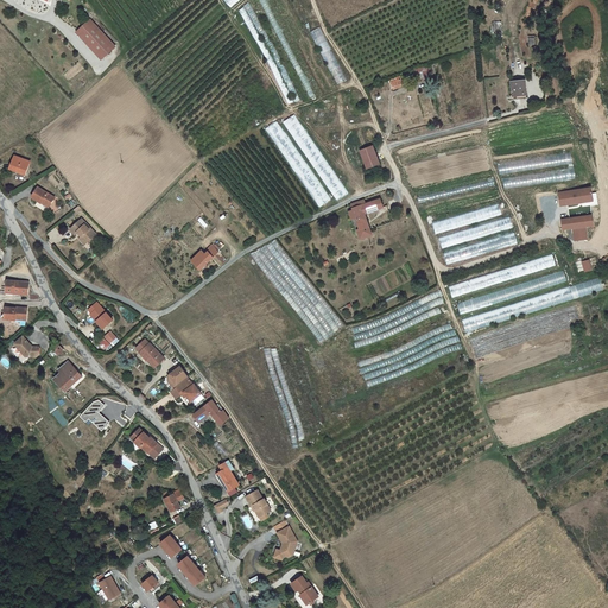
[(90,21),(87,25),(112,52),(115,50),(90,21)]
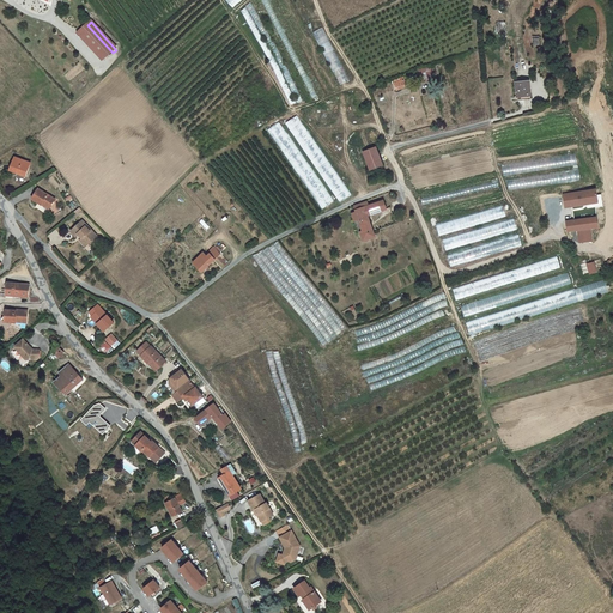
[(495,22),(493,32),(505,32),(505,22),(495,22)]
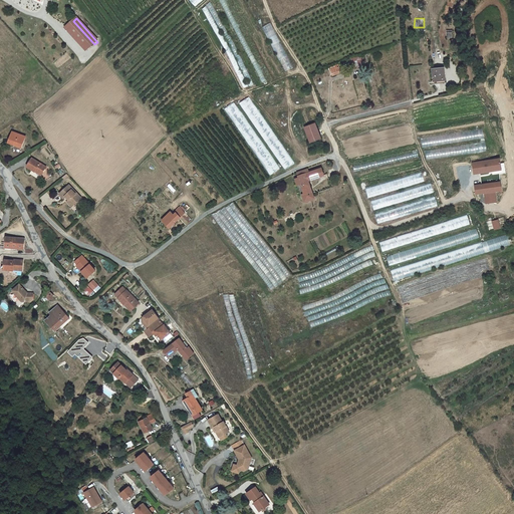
[(94,44),(73,21),(66,27),(87,51),(94,44)]
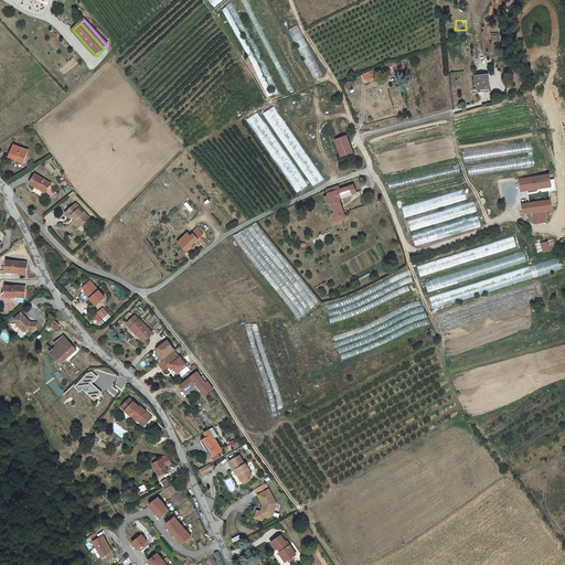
[(93,59),(96,56),(73,30),(71,33),(93,59)]
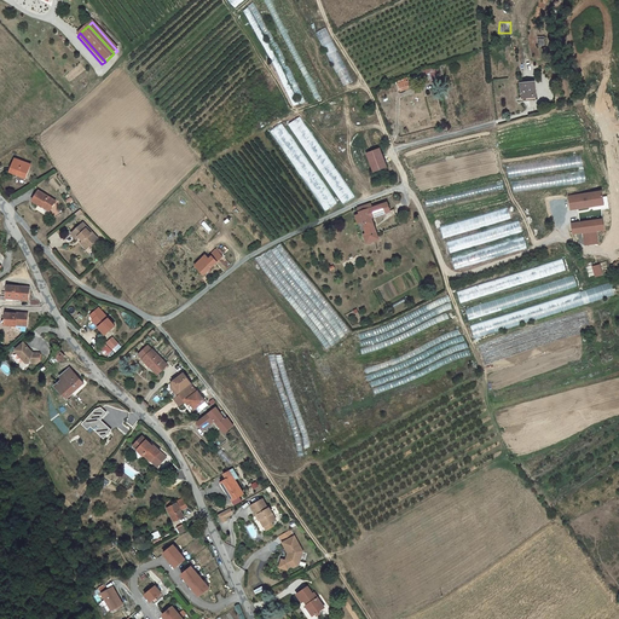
[(431,81),(438,79),(435,73),(434,73),(433,70),(432,70),(432,69),(418,74),(421,79),(428,76),(431,81)]
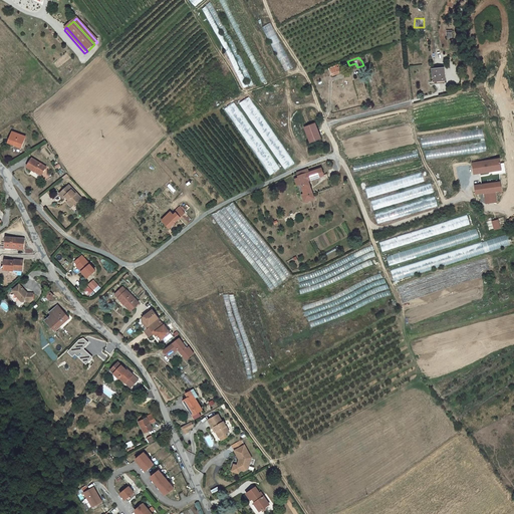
[(339,73),(336,66),(327,69),(330,77),(339,73)]
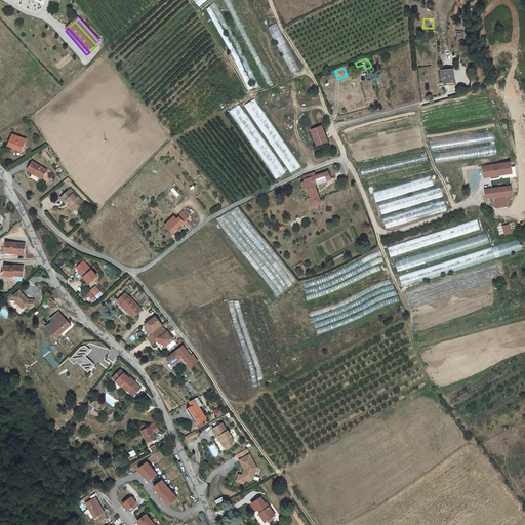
[(452,81),(450,69),(441,71),(442,83),(452,81)]
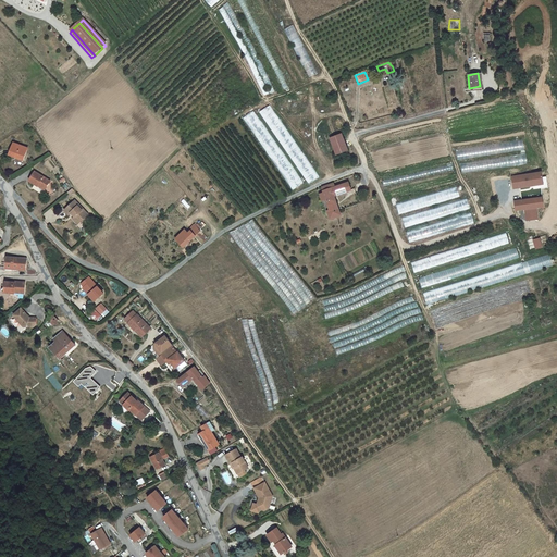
[(269,106),(259,112),(308,184),(320,176),(269,106)]
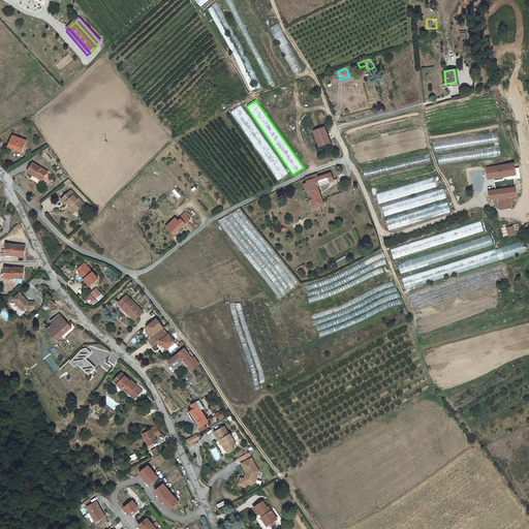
[(241,105),(230,113),(278,180),(288,174),(241,105)]
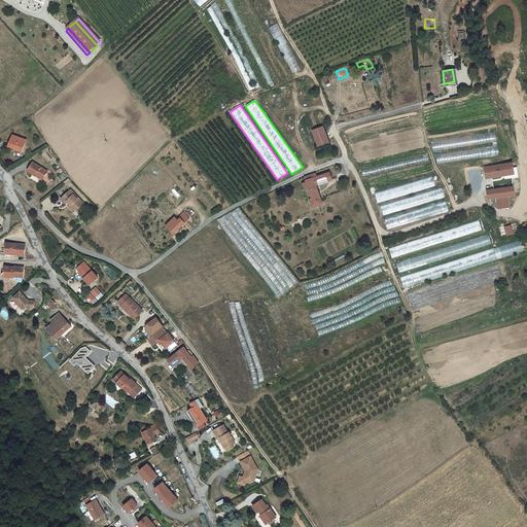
[(328,142),(322,127),(311,132),(317,146),(328,142)]
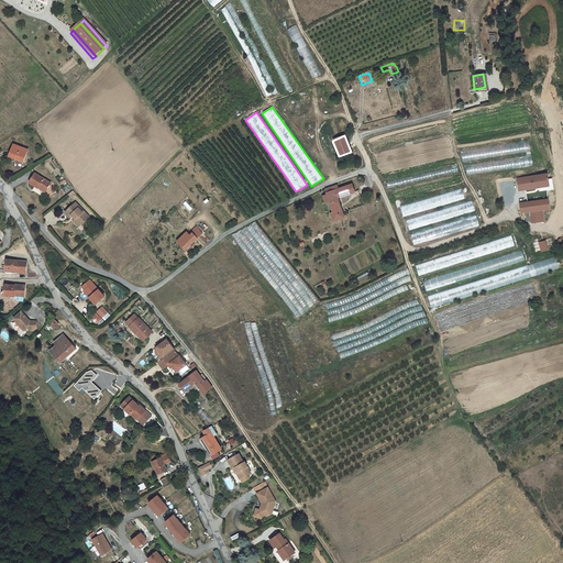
[(533,165),(529,141),(462,151),(463,162),(464,161),(466,175),(533,165)]
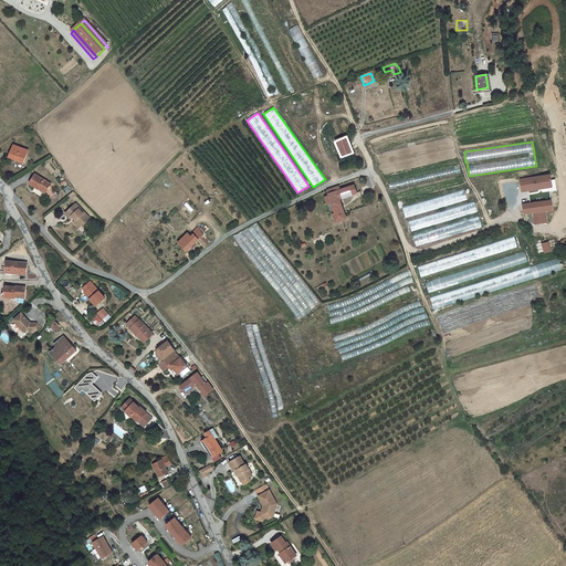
[(27,152),(13,145),(8,157),(21,164),(27,152)]
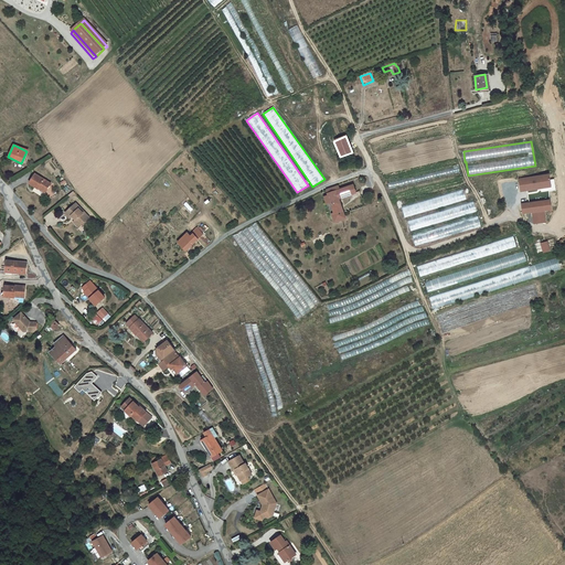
[(533,176),(518,179),(519,191),(537,188),(550,187),(547,179),(546,174),(533,176)]
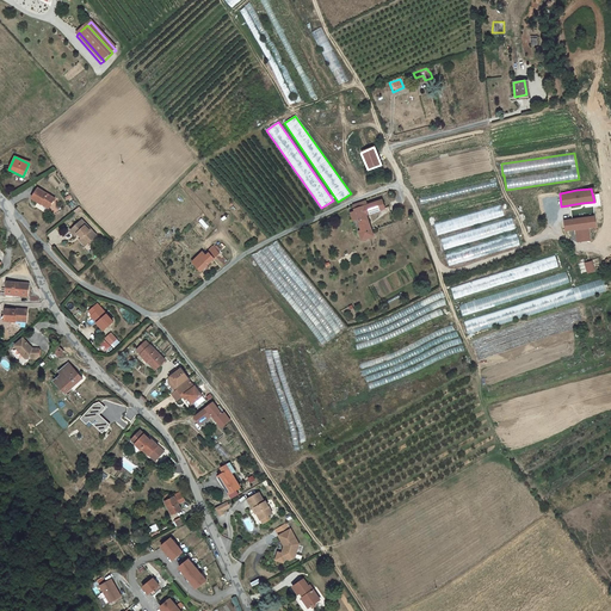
[(53,201),(36,191),(30,202),(38,207),(39,205),(49,210),(53,201)]
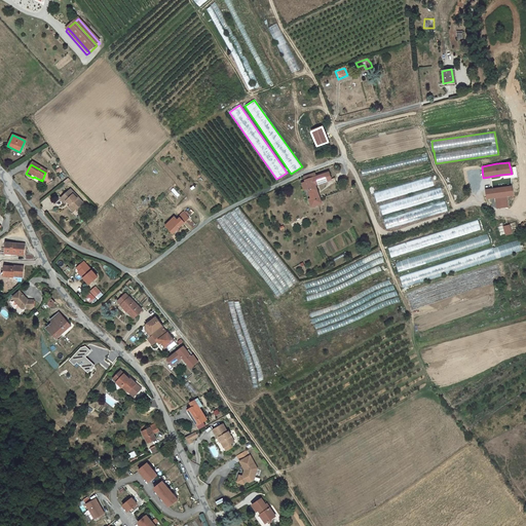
[(514,166),(510,166),(512,174),(500,175),(501,179),(516,177),(514,166)]
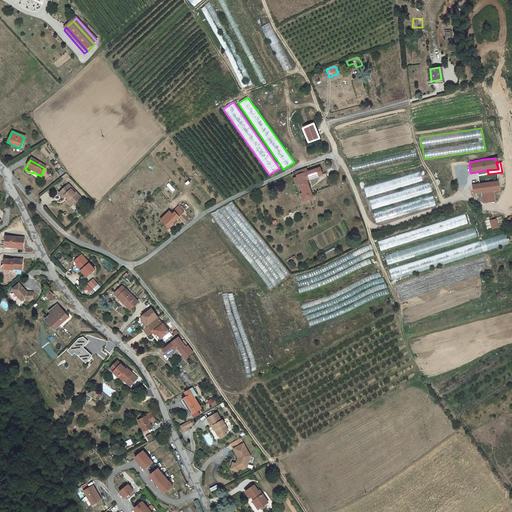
[(296,176),(302,194),(307,192),(308,196),(311,194),(306,180),(321,175),(319,167),(307,172),(296,176)]
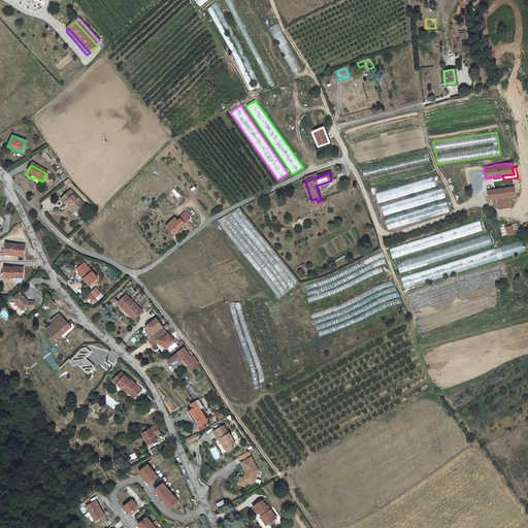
[(437,191),(432,177),(375,194),(377,203),(380,203),(388,229),(450,211),(443,189),(437,191)]
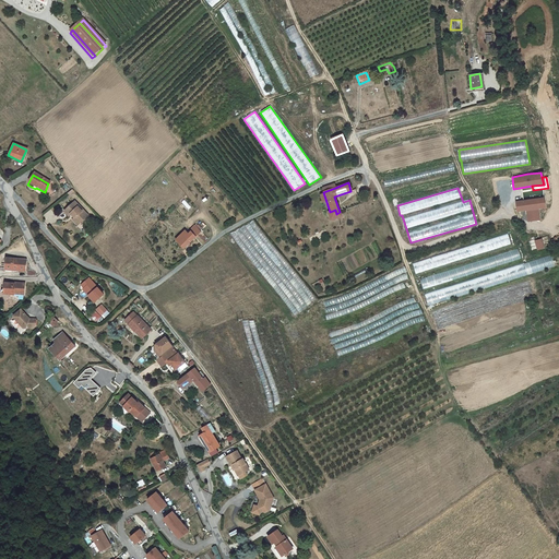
[(537,207),(536,199),(524,200),(525,210),(537,207)]
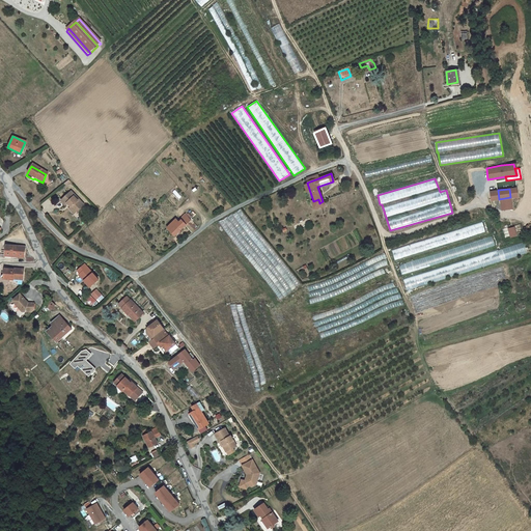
[(491,200),(499,199),(498,190),(490,191),(491,200)]
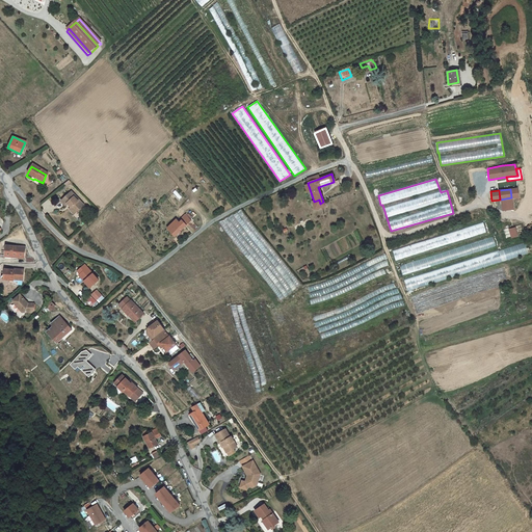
[(77,200),(73,196),(64,207),(68,210),(70,208),(74,212),(73,214),(78,218),(86,210),(81,205),(80,206),(76,202),(77,200)]
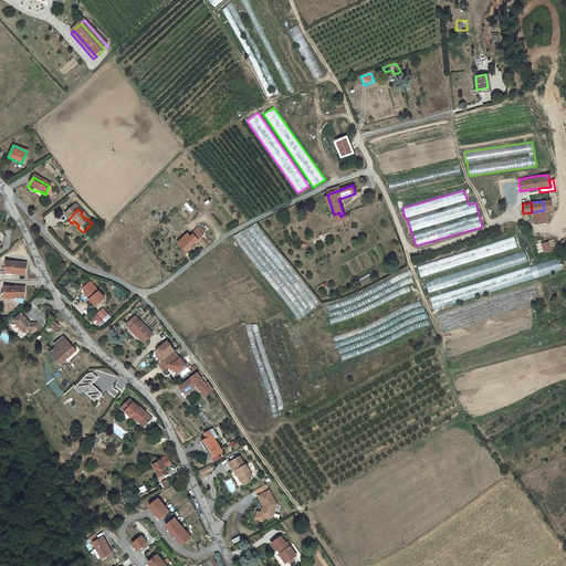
[(544,210),(532,212),(534,223),(545,221),(544,210)]
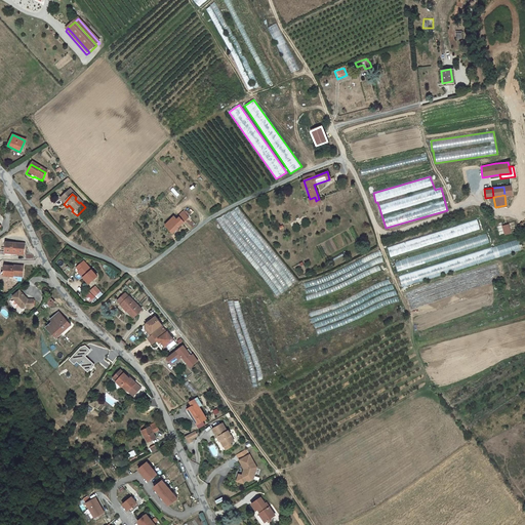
[(310,199),(307,200),(310,207),(320,203),(319,199),(316,201),(315,197),(310,199)]
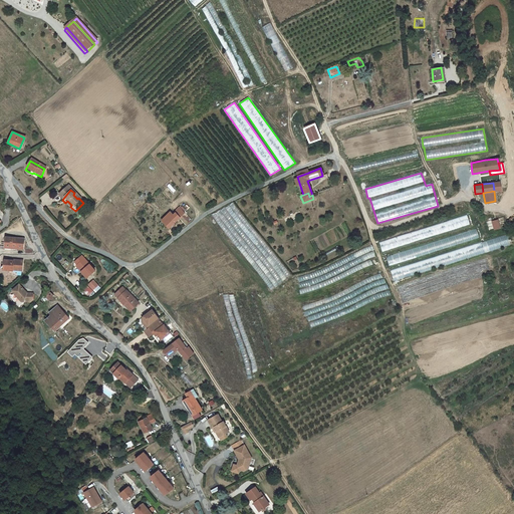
[(272,290),(290,274),(233,203),(230,205),(212,215),(272,290)]
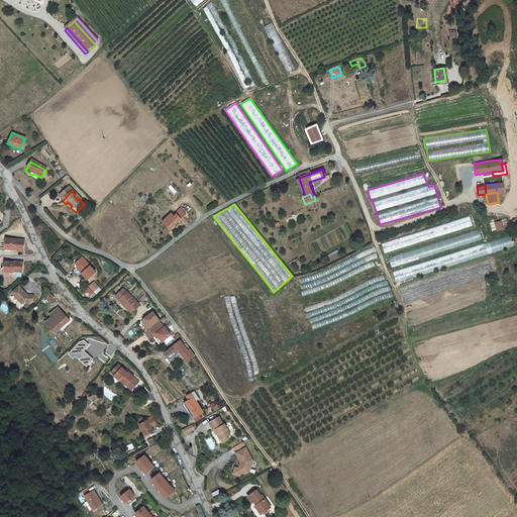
[(180,219),(187,227),(192,222),(181,210),(178,213),(182,217),(180,219)]
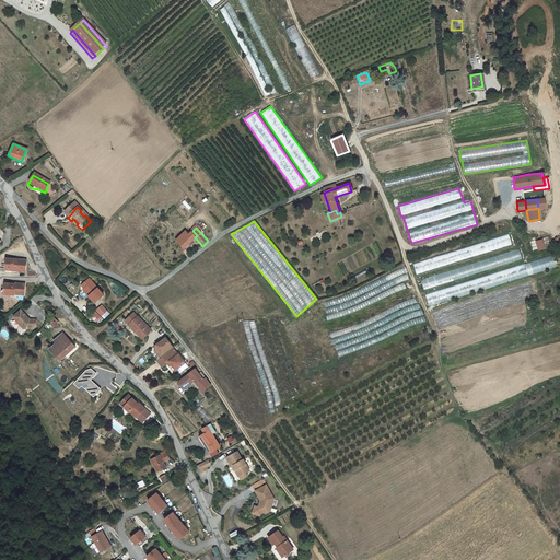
[(185,232),(177,240),(181,243),(178,245),(183,249),(195,237),(197,235),(193,231),(188,235),(185,232)]
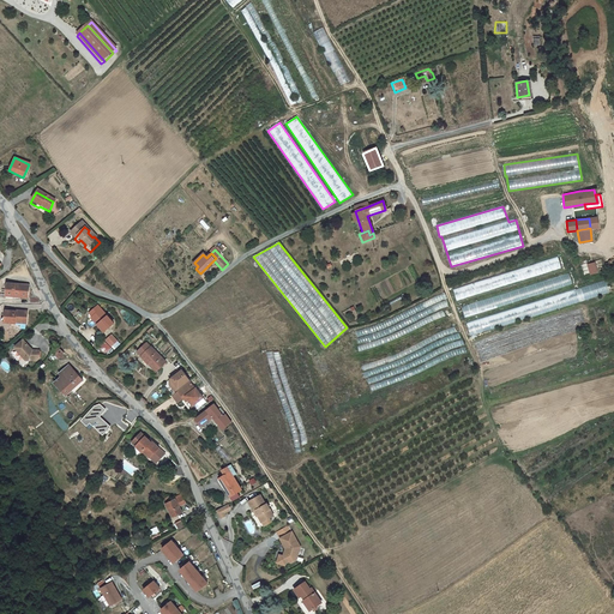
[(471,333),(608,292),(606,283),(575,292),(570,275),(564,277),(559,258),(455,292),(471,333)]
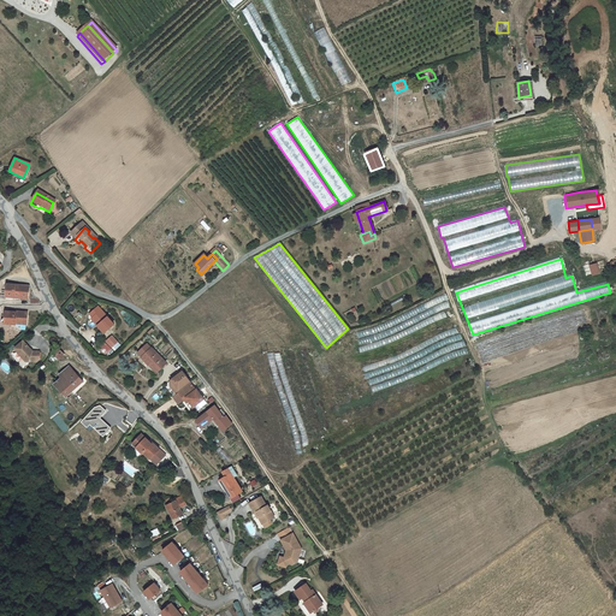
[(599,273),(597,262),(588,265),(592,277),(599,273)]
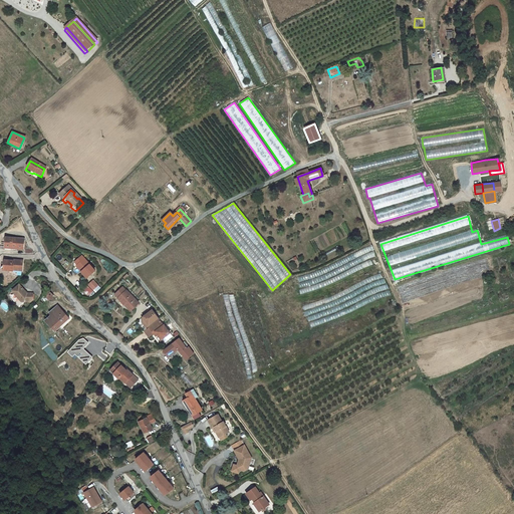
[(24,239),(6,238),(6,248),(12,248),(12,250),(24,250),(24,239)]
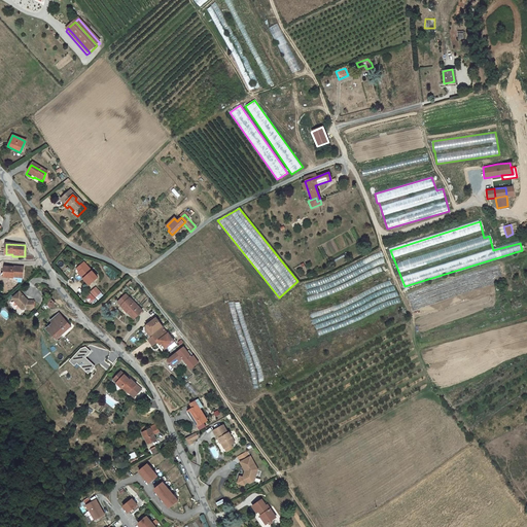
[(305,282),(309,306),(320,304),(326,301),(341,295),(349,291),(359,285),(369,280),(376,277),(382,275),(379,269),(386,267),(384,260),(385,260),(380,249),(373,252),(356,261),(340,270),(334,273),(327,276),(315,280),(305,282)]
